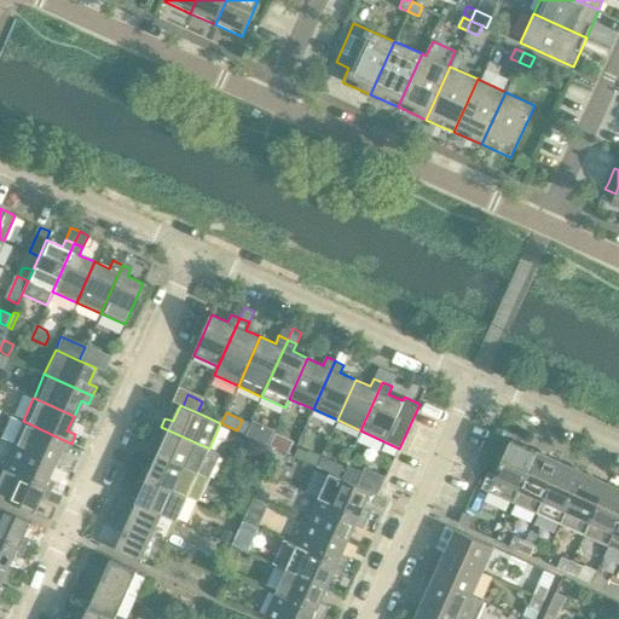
[(23,421),(23,422),(12,445),(52,463),(59,449),(67,452),(71,444),(23,421)]
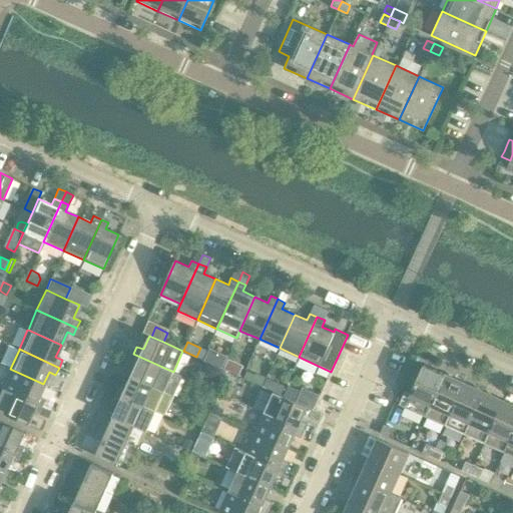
[(173,395),(182,376),(173,372),(133,354),(130,361),(136,364),(131,376),(173,395)]
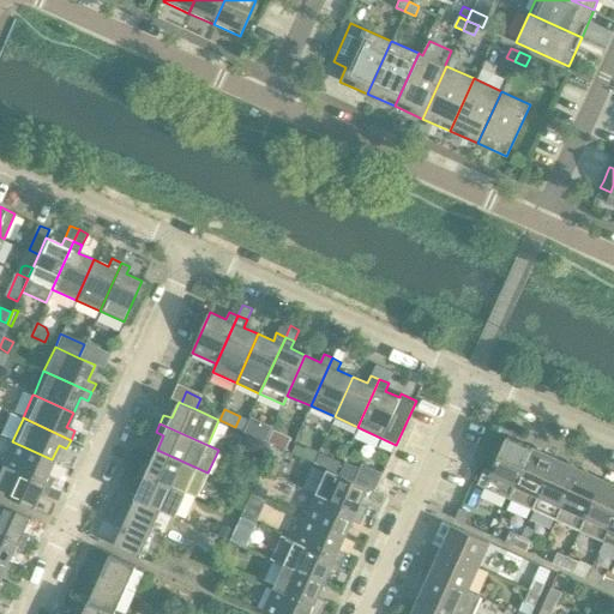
[(264,423),(258,438),(266,441),(272,427),(264,423)]
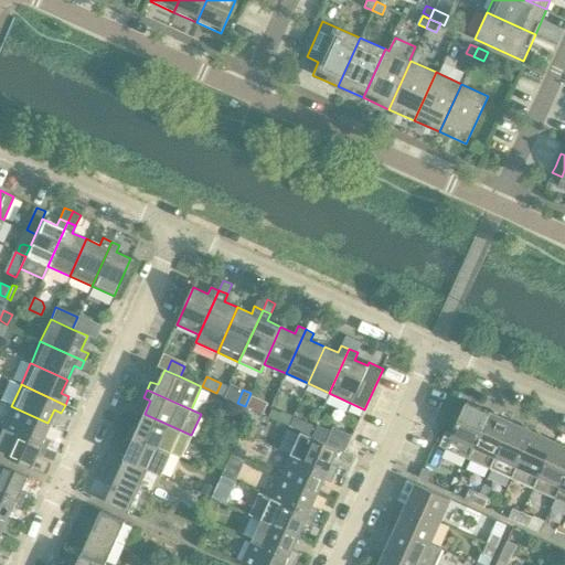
[(251,398),(247,405),(260,412),(264,404),(251,398)]
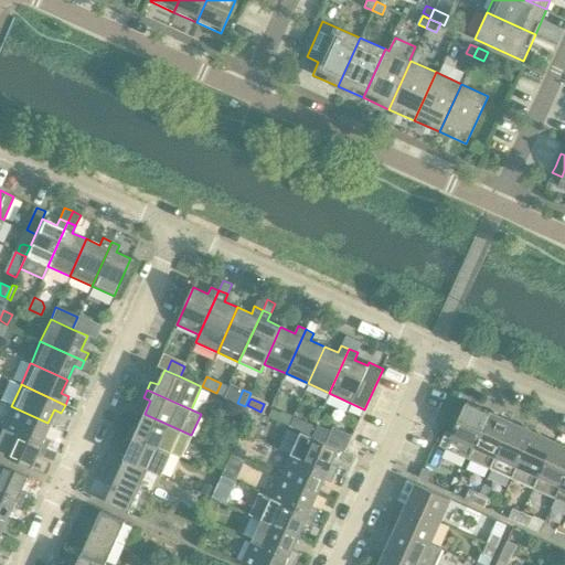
[(452,416),(439,446),(468,459),(489,412),(466,402),(458,418),(452,416)]
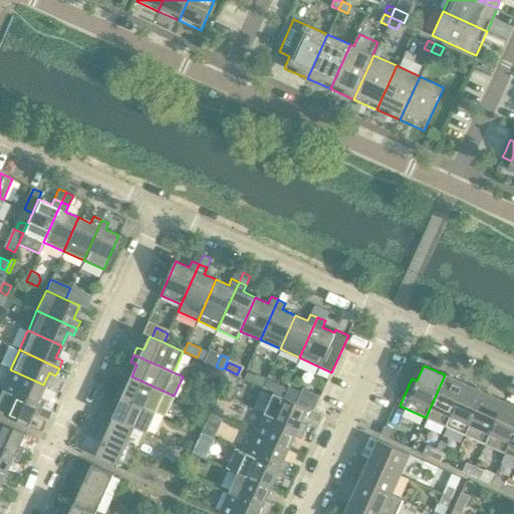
[(44,401),(38,398),(43,384),(10,369),(1,390),(41,408),(44,401)]
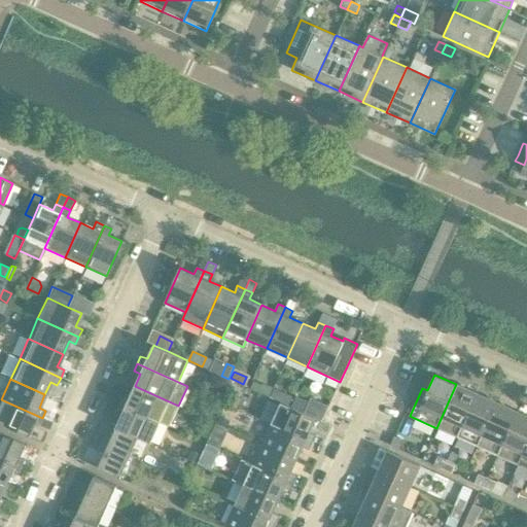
[(251,388),(259,391),(262,384),(255,381),(251,388)]
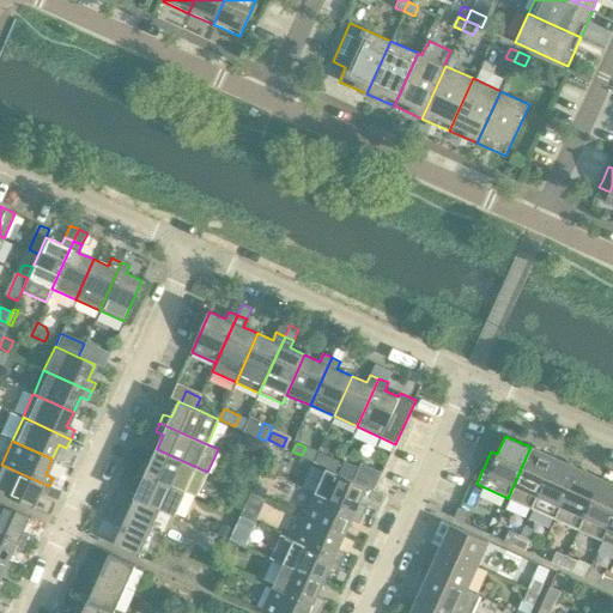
[(554,457),(530,447),(508,498),(532,509),(554,457)]
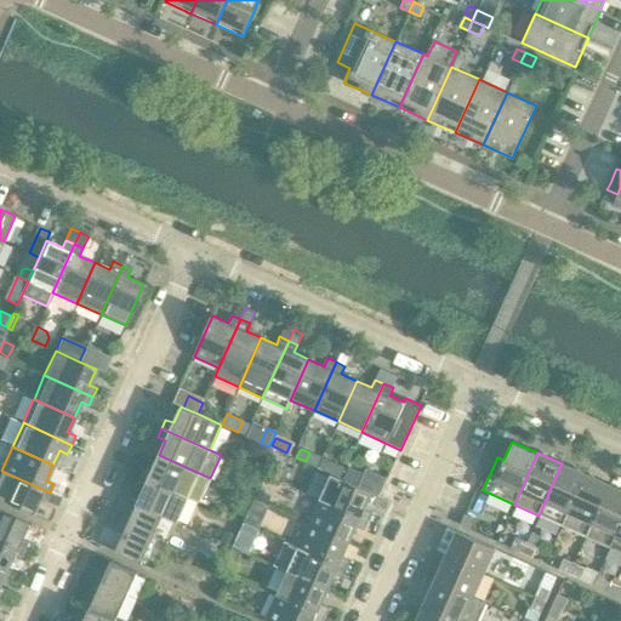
[(188,497),(200,502),(210,478),(159,455),(152,471),(143,467),(140,476),(188,497)]
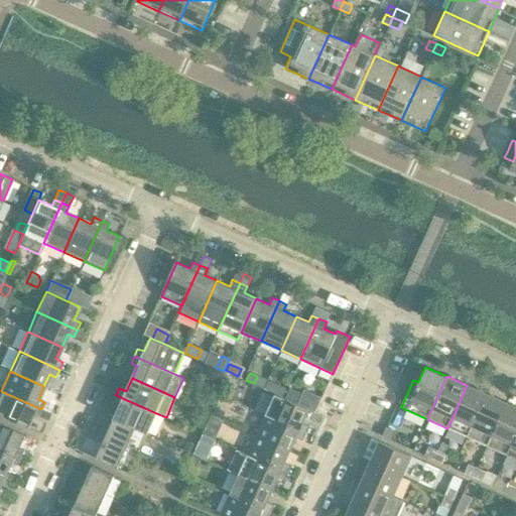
[(275,394),(283,398),(287,389),(279,385),(275,394)]
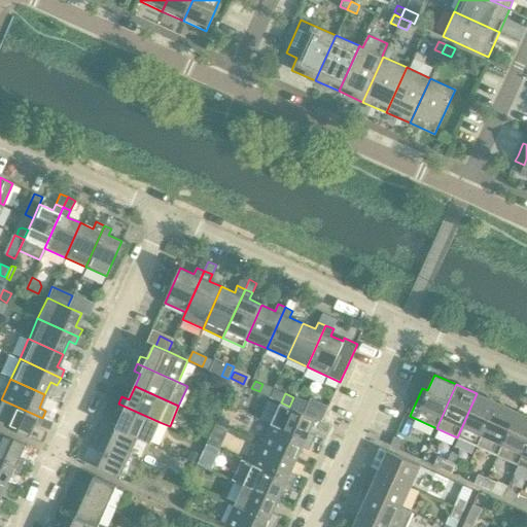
[(477,447),(497,402),(477,393),(457,437),(477,447)]
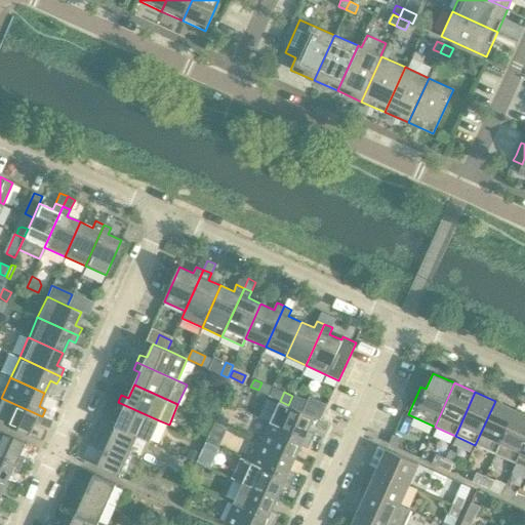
[(224,401),(235,406),(239,398),(228,393),(224,401)]
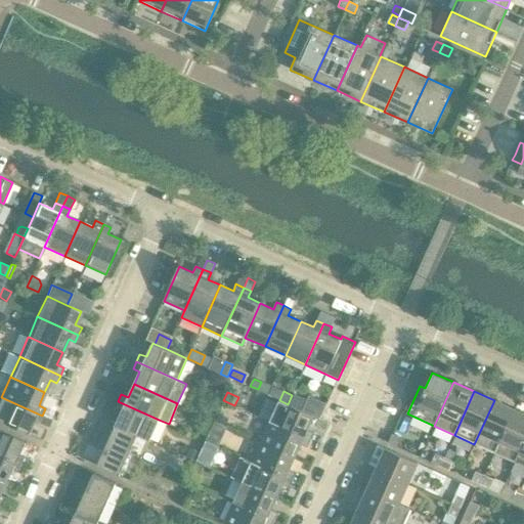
[(291,405),(303,411),(307,401),(295,395),(291,405)]
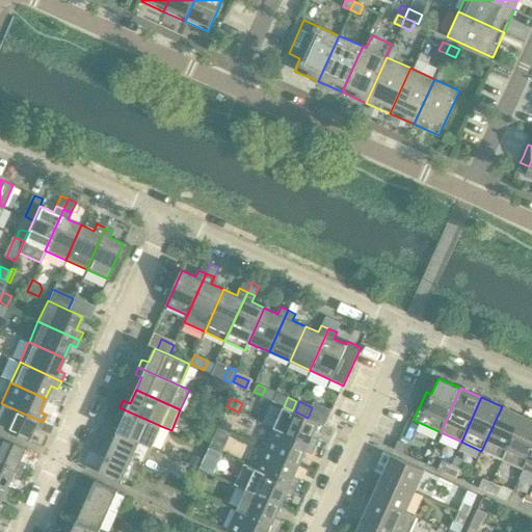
[(40,429),(43,422),(1,403),(0,404),(0,428),(26,441),(32,426),(40,429)]
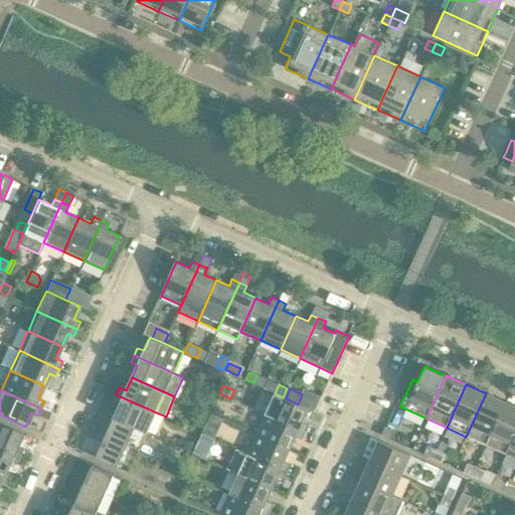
[(283,397),(275,393),(265,413),(305,433),(309,425),(302,422),(308,408),(298,404),(286,398),(283,397)]
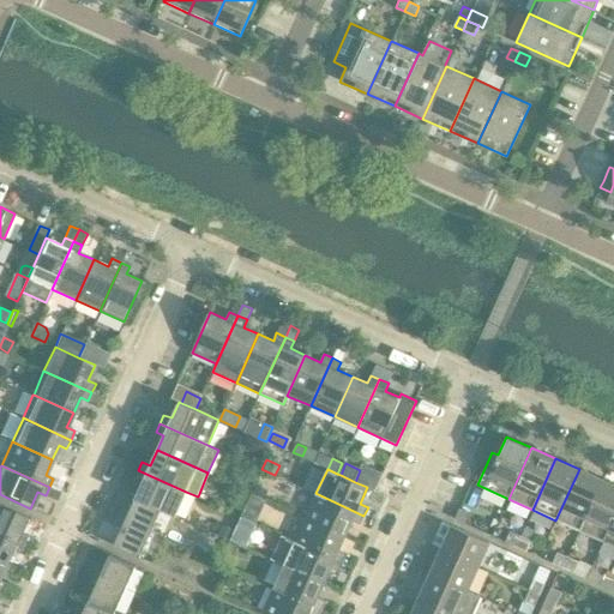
[(579,530),(602,480),(579,469),(555,521),(579,530)]
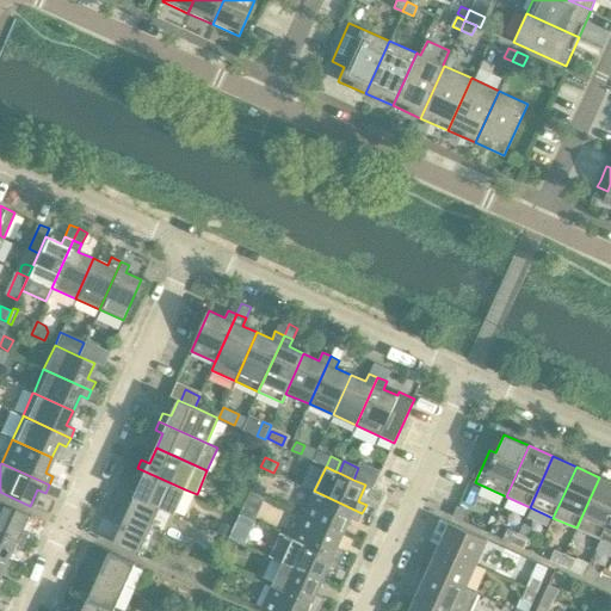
[(141,480),(135,495),(174,513),(185,489),(137,468),(134,476),(141,480)]
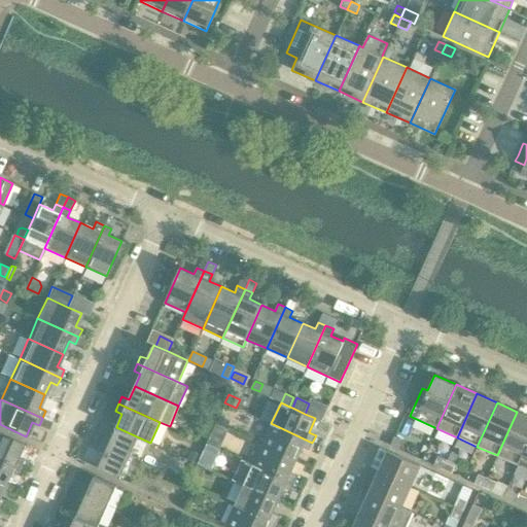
[(518,464),(526,443),(526,416),(517,412),(497,455),(518,464)]
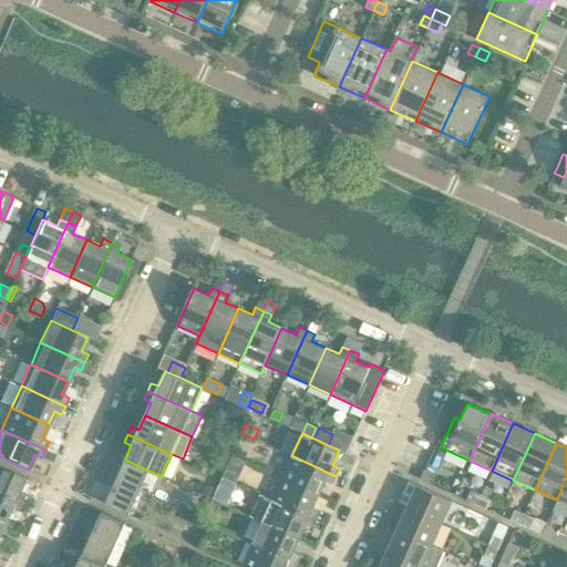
[(234,455),(235,456),(241,460),(245,461),(248,454),(236,449),(234,455)]
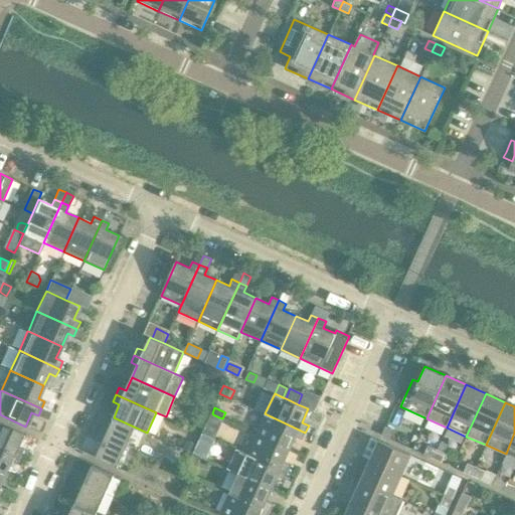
[(305,433),(265,413),(256,434),(290,449),(295,437),(302,440),(305,433)]
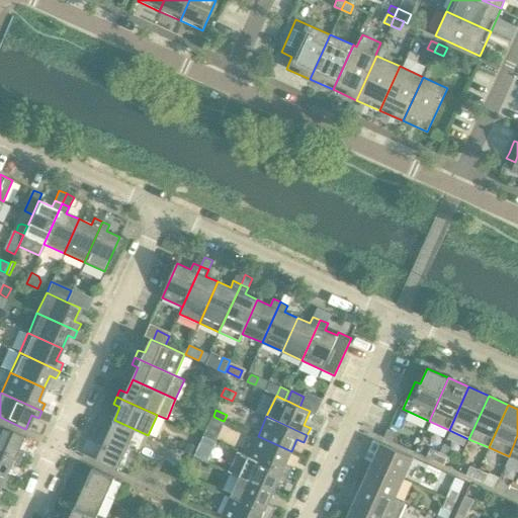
[(208,425),(220,431),(224,422),(211,417),(208,425)]
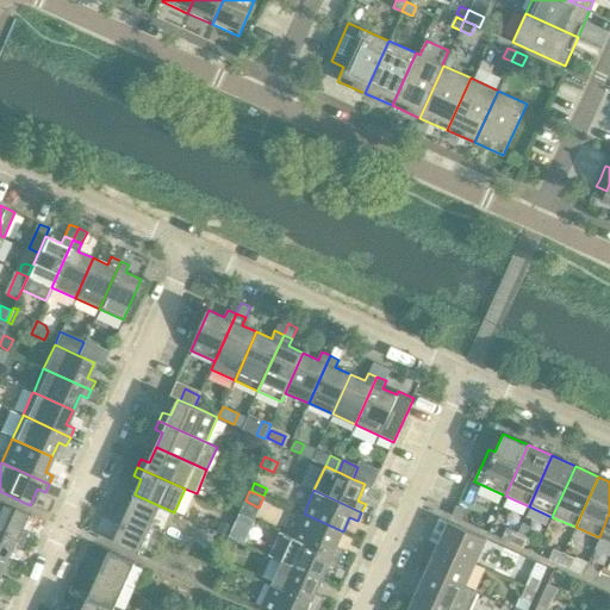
[(138,554),(160,506),(174,514),(174,512),(135,495),(113,542),(138,554)]
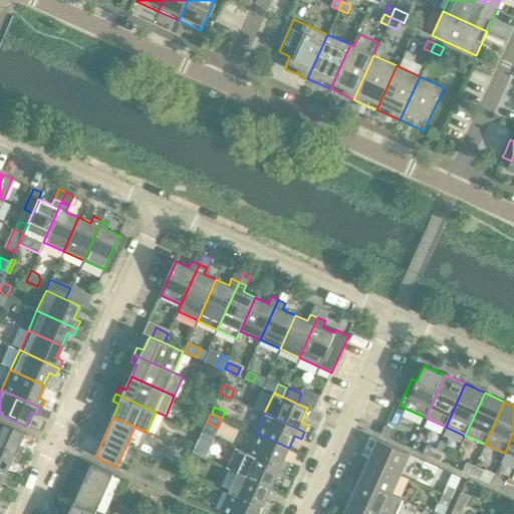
[(22,433),(0,422),(0,447),(19,456),(22,449),(16,446),(22,433)]
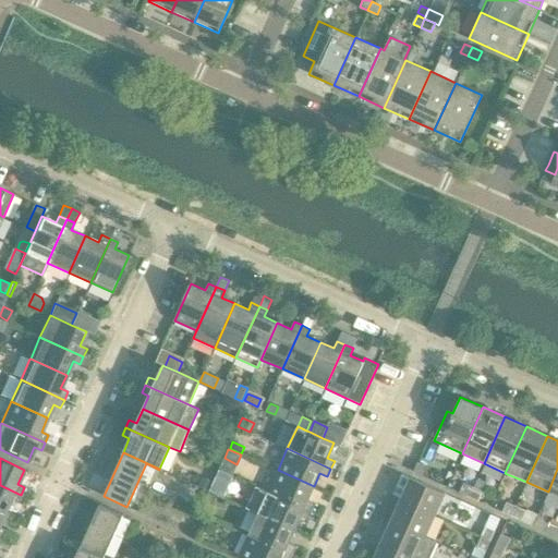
[(427,466),(417,462),(413,472),(423,476),(427,466)]
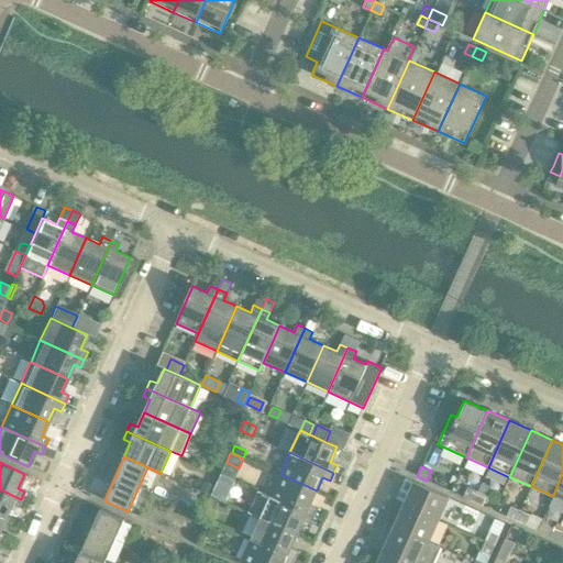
[(562,473),(553,496),(562,500),(562,473)]
